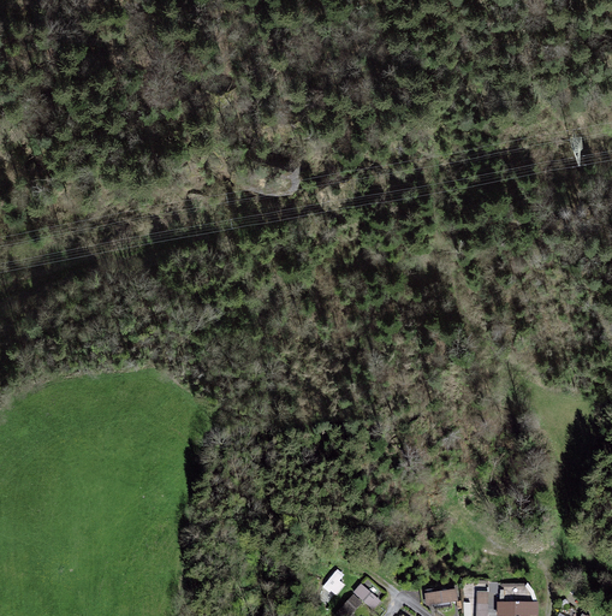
[(330,596),(344,579),(334,570),(320,587),(330,596)]
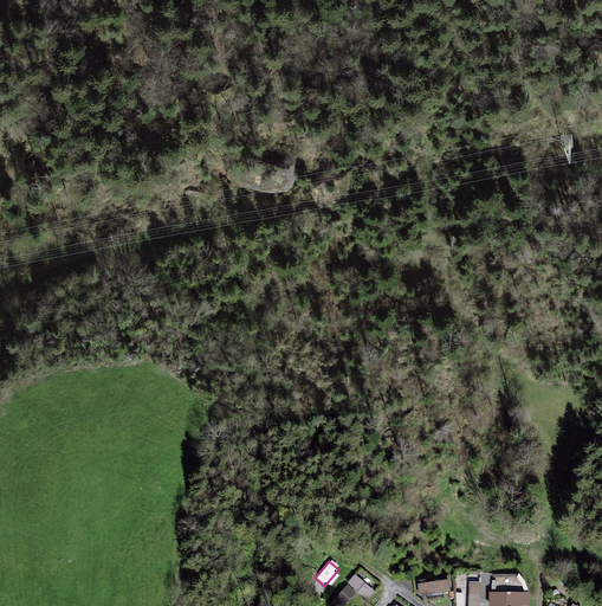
[(330,605),(353,605),(368,588),(353,575),(328,605),(330,605)]
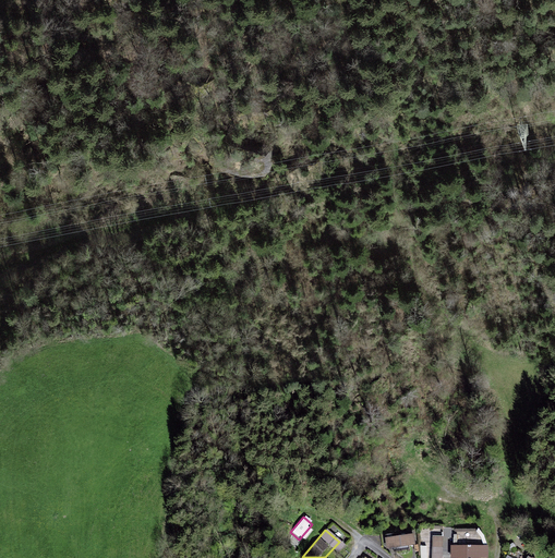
[(384,548),(412,547),(411,534),(383,536),(384,548)]
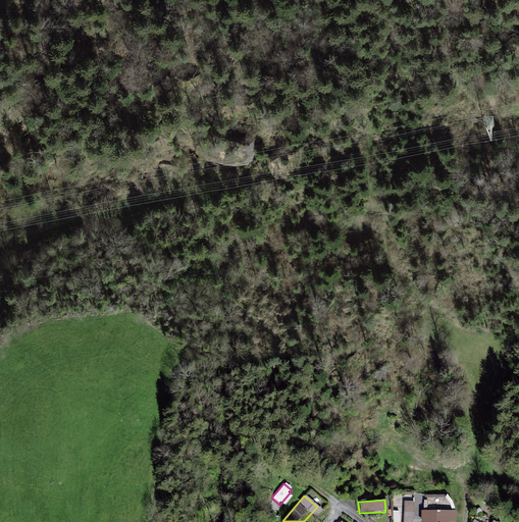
[(411,521),(412,516),(418,516),(418,503),(402,503),(401,521),(411,521)]
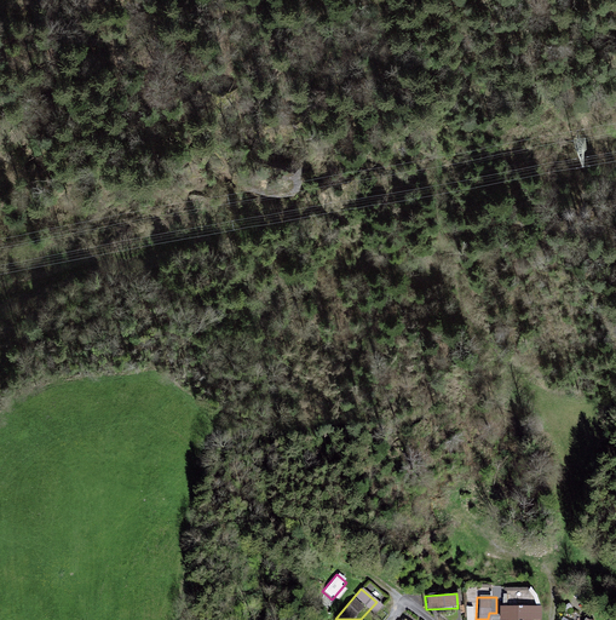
[(500,606),(499,619),(527,619),(528,619),(540,619),(540,606),(500,606)]
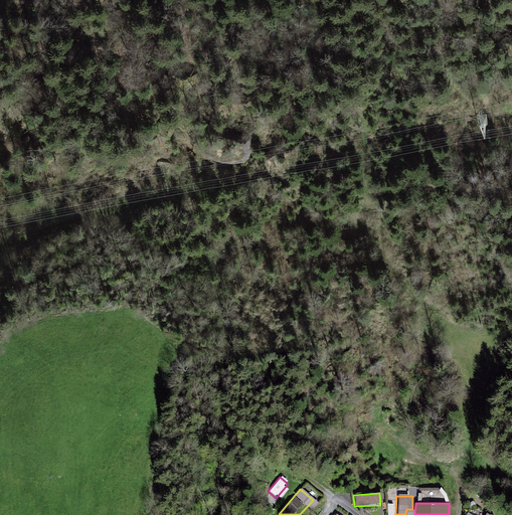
All buildings are outlined.
